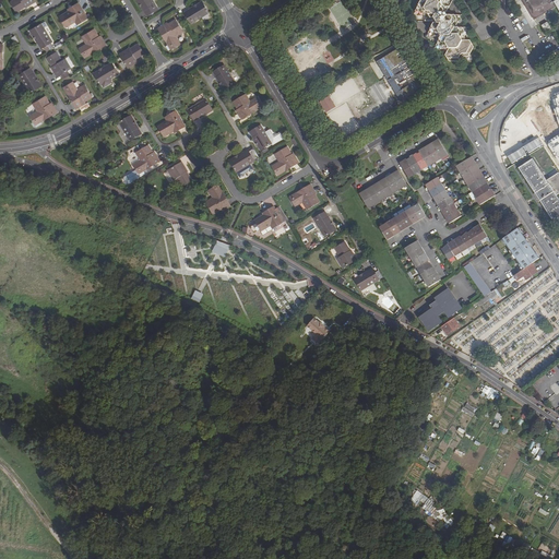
[(33,0),(14,0),(11,3),(16,12),(24,8),(26,7),(27,7),(35,2),(33,0)]
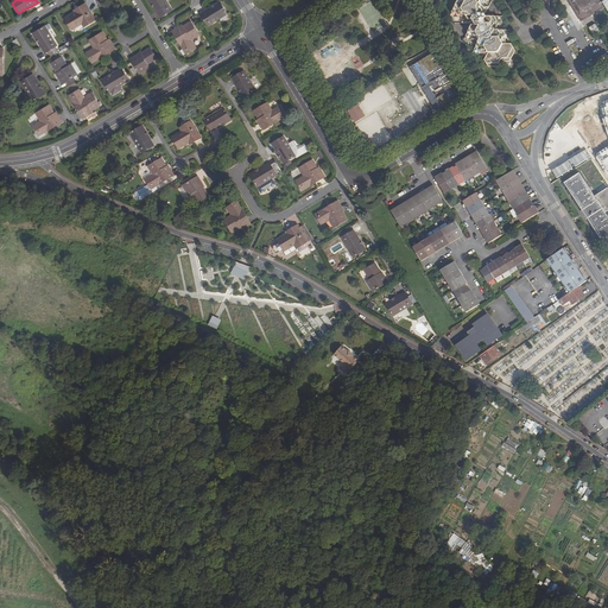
[(149,0),(159,18),(171,11),(165,0),(149,0)]
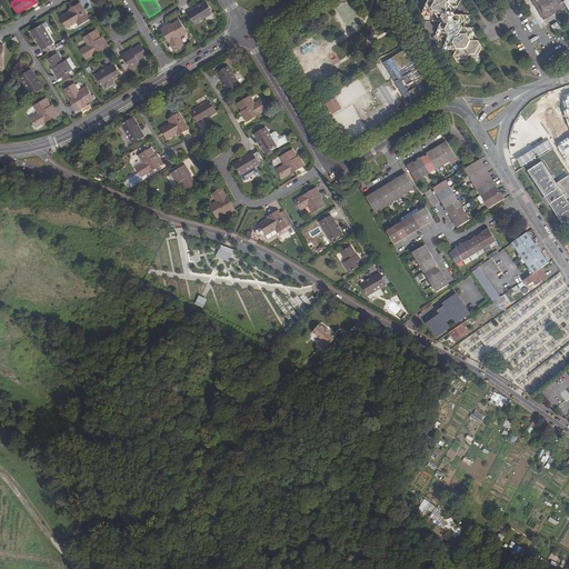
[(429,1),(423,11),(426,16),(432,15),(435,18),(433,21),(440,21),(442,23),(437,33),(439,37),(447,37),(448,40),(445,46),(447,49),(455,49),(457,52),(455,56),(462,56),(457,67),(459,69),(467,69),(468,71),(472,71),(470,75),(472,78),(480,78),(481,75),(485,72),(488,72),(492,66),(490,62),(486,62),(488,60),(486,57),(490,50),(487,47),(477,47),(480,40),(476,40),(473,37),(477,30),(476,28),(468,27),(466,25),(469,18),(467,15),(456,15),(455,12),(458,6),(455,6),(452,2),(453,0),(438,0),(436,1),(429,1)]
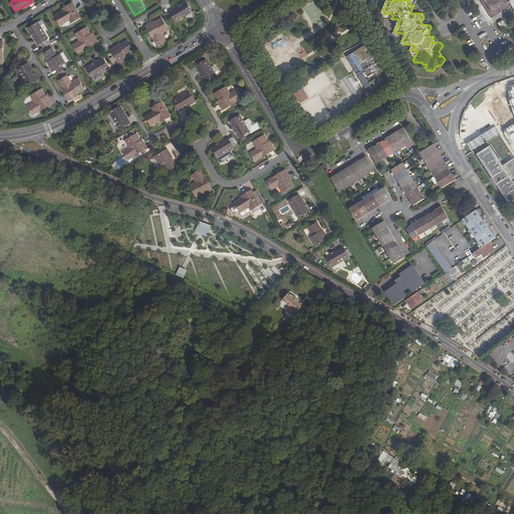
[(484,0),(487,5),(489,3),(496,14),(513,4),(513,5),(513,0),(509,0),(507,2),(505,0),(484,0)]
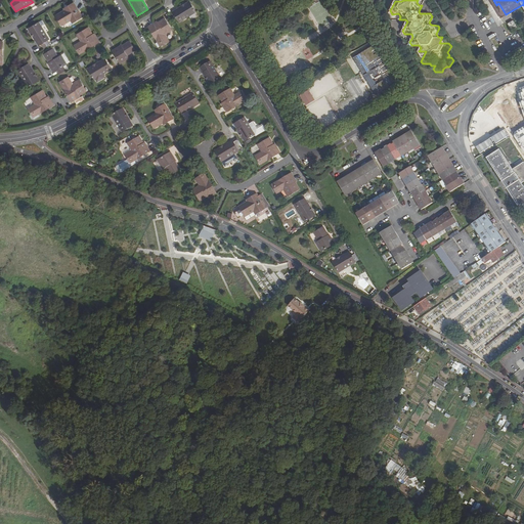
[(179,22),(195,12),(189,2),(173,11),(179,22)]
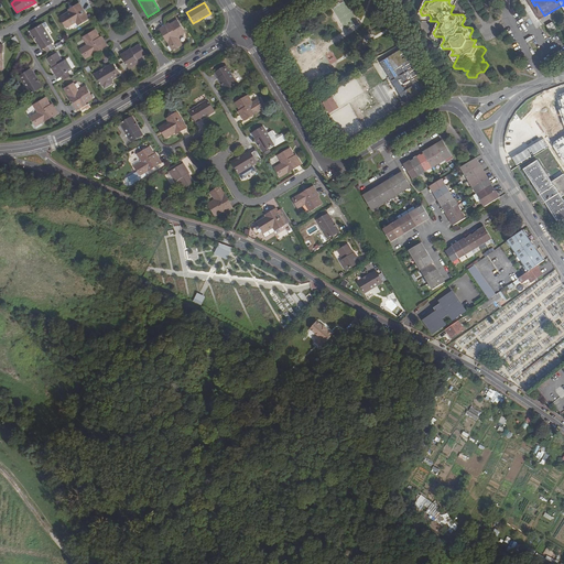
[(74,10),(69,12),(61,18),(66,28),(76,22),(78,25),(88,19),(79,3),(73,8),(74,10)]
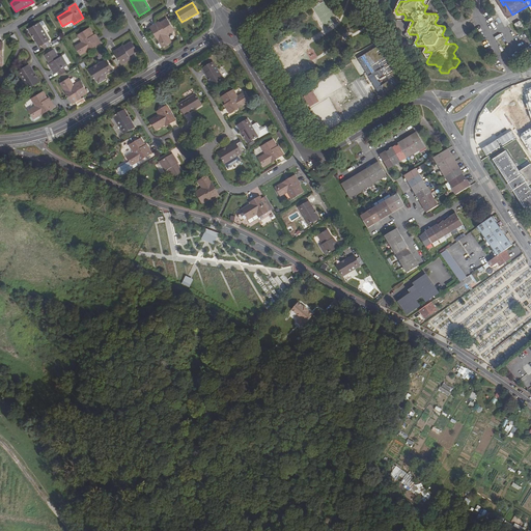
[(159,38),(157,39),(160,44),(162,43),(164,46),(171,43),(167,35),(173,31),(166,20),(160,23),(158,25),(157,23),(149,27),(154,34),(156,33),(159,38)]
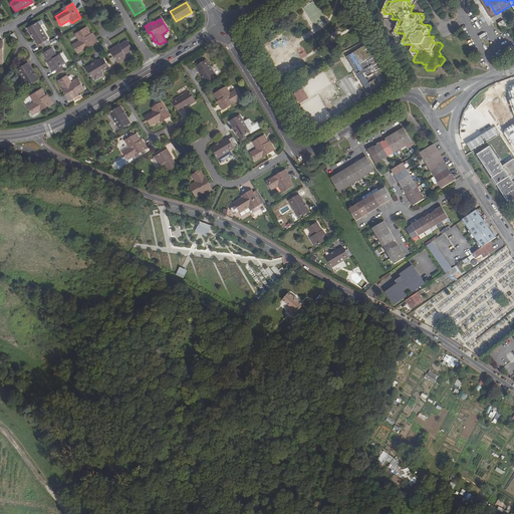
[(28,28),(38,44),(48,38),(38,22),(28,28)]
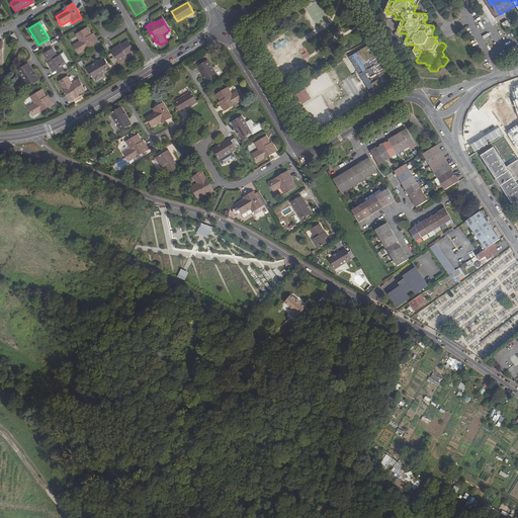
[(510,22),(505,25),(509,32),(514,29),(510,22)]
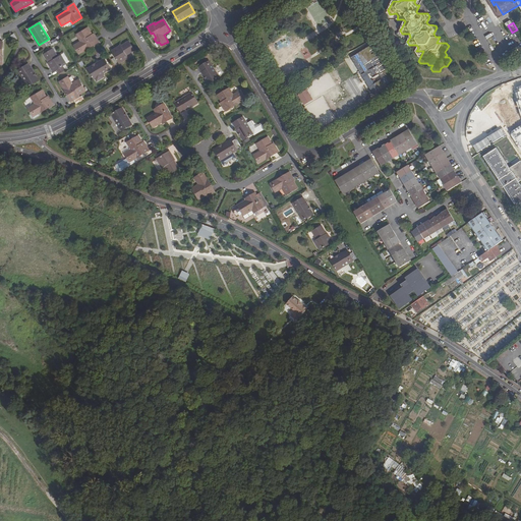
[(82,52),(87,49),(85,48),(92,45),(93,46),(99,42),(95,36),(93,37),(92,34),(88,27),(76,35),(80,42),(73,46),(77,52),(81,49),(82,52)]
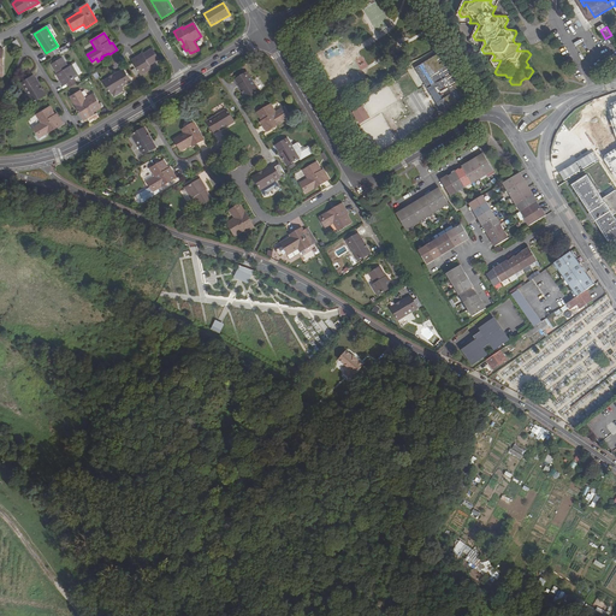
[(148,66),(149,65),(159,60),(152,49),(143,54),(141,55),(140,55),(131,60),(141,75),(150,70),(148,66)]
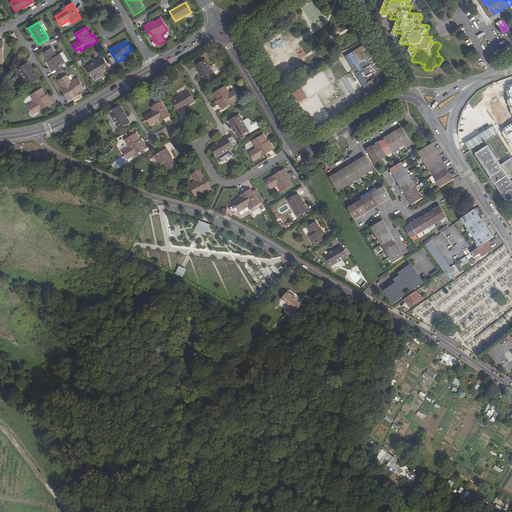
[(348,55),(367,93),(388,82),(370,47),(364,51),(363,48),(348,55)]
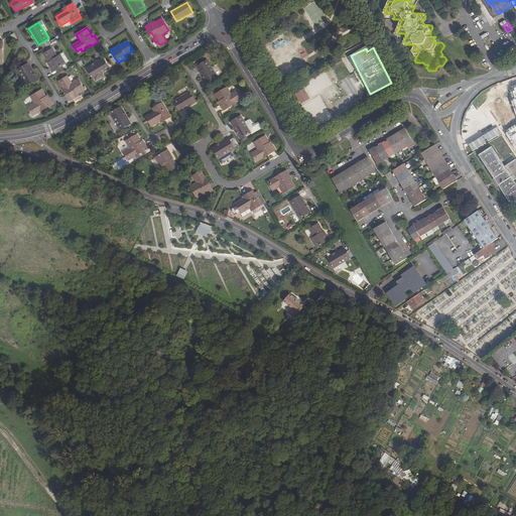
[(48,63),(52,71),(66,62),(60,55),(57,57),(56,55),(52,48),(43,53),(47,61),(48,63)]
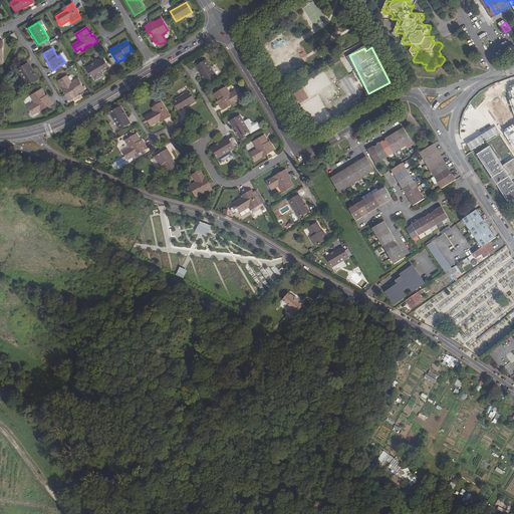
[(108,68),(102,57),(86,67),(92,78),(108,68)]
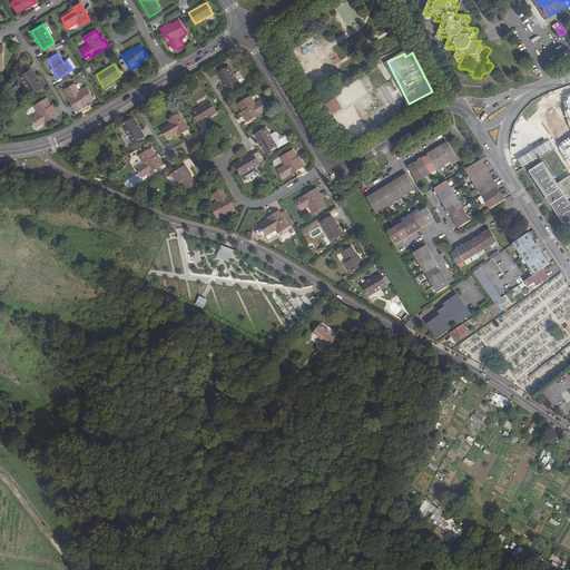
[(217,74),(228,92),(239,85),(228,67),(217,74)]
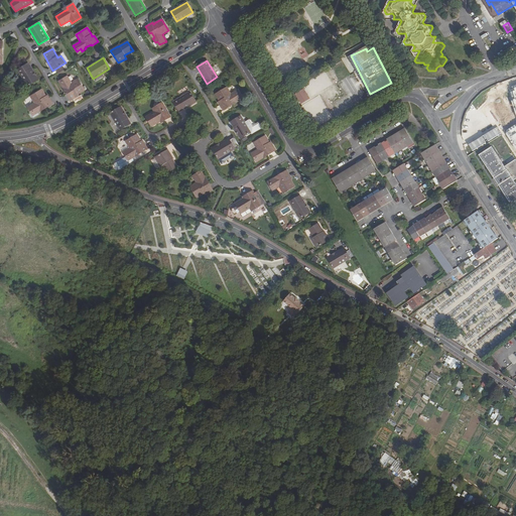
[(28,86),(38,80),(28,62),(18,69),(28,86)]
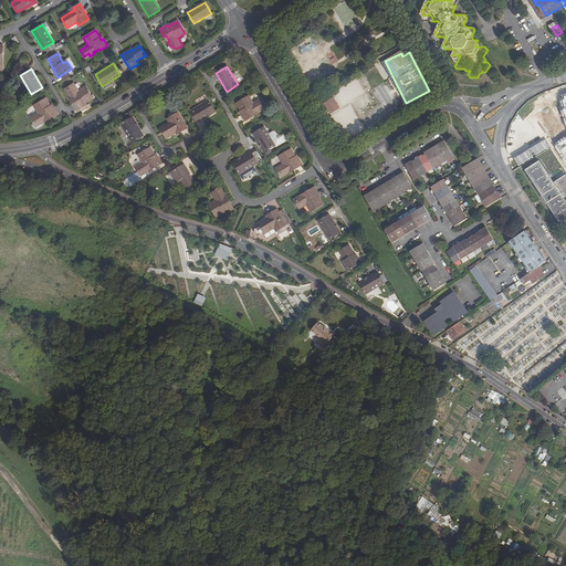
[(66,93),(70,97),(71,96),(74,102),(73,103),(77,111),(84,106),(83,104),(85,103),(93,98),(85,86),(77,91),(73,83),(66,87),(70,92),(66,93)]
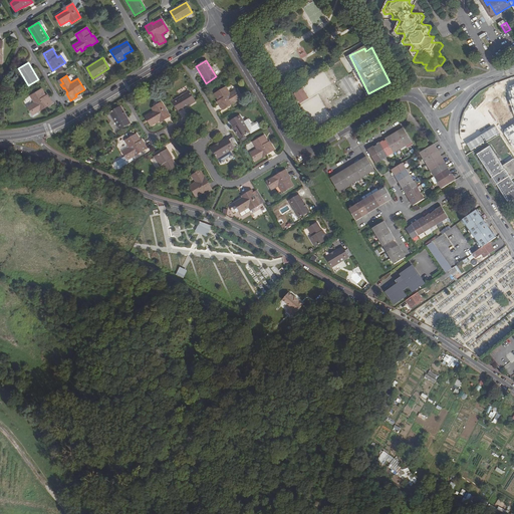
[(215,94),(219,101),(220,103),(219,104),(223,110),(228,106),(228,105),(233,102),(233,103),(238,100),(236,98),(240,96),(237,89),(230,94),(226,87),(215,94)]
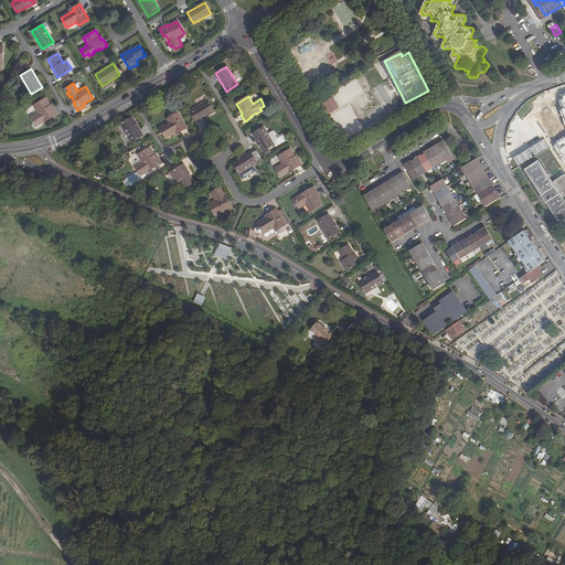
[(50,116),(51,117),(57,114),(53,106),(52,107),(50,105),(45,97),(33,105),(38,113),(31,117),(34,124),(39,121),(41,124),(45,121),(44,119),(50,116)]
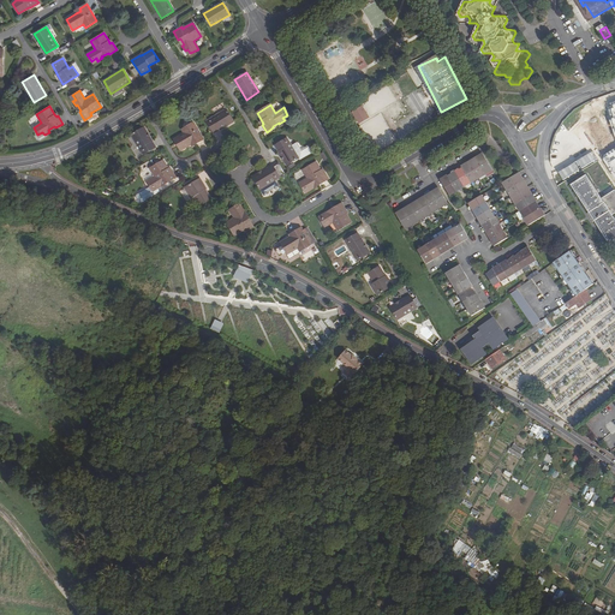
[(353,112),(360,125),(371,118),(364,106),(353,112)]
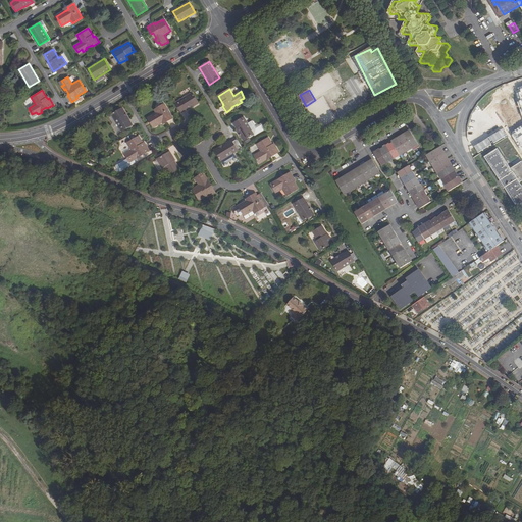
[(198,103),(192,93),(174,103),(181,113),(198,103)]
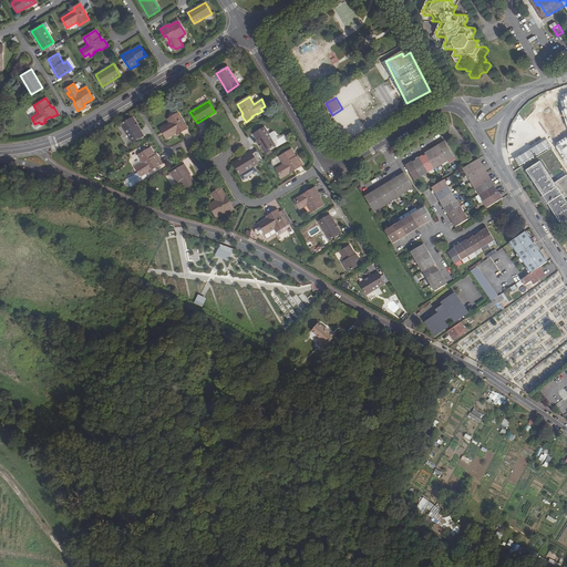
[(166,140),(176,133),(179,131),(181,133),(187,129),(177,113),(167,120),(169,123),(160,129),(166,140)]
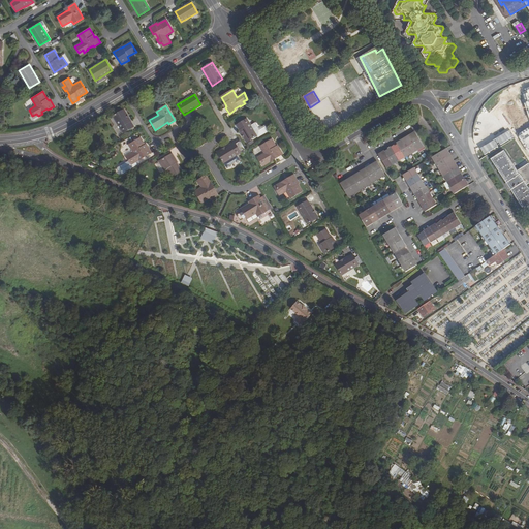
[(123,110),(113,116),(123,133),(133,127),(123,110)]
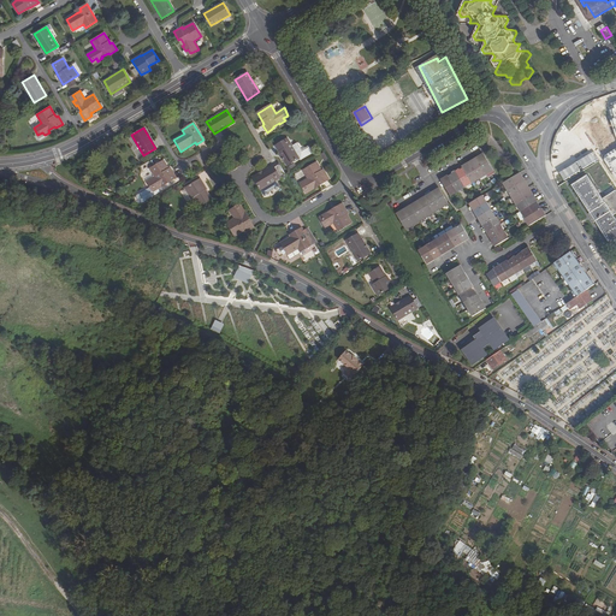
[(276,146),(288,166),(300,159),(301,160),(313,153),(308,147),(302,150),(297,143),(292,146),(288,138),(276,146)]
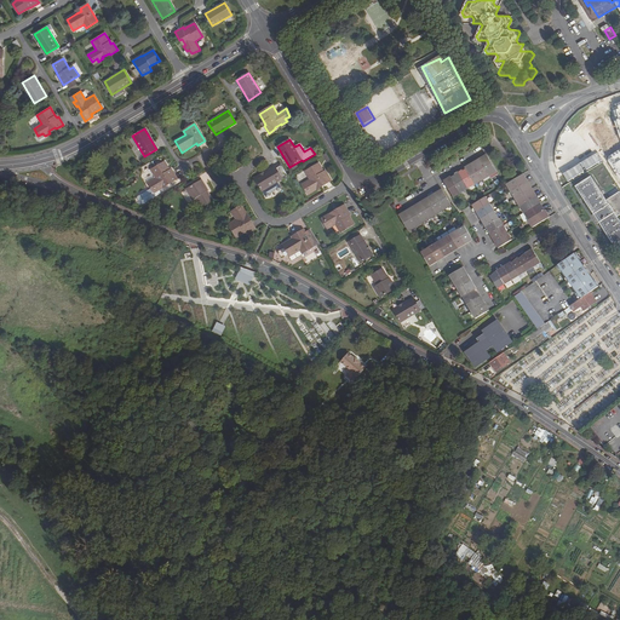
[(607,160),(608,161),(608,162),(609,164),(609,165),(610,166),(613,167),(614,167),(615,167),(616,167),(618,166),(619,166),(619,165),(619,154),(618,153),(616,153),(615,153),(613,153),(612,153),(610,154),(609,155),(608,156),(608,158),(608,159),(607,160)]
